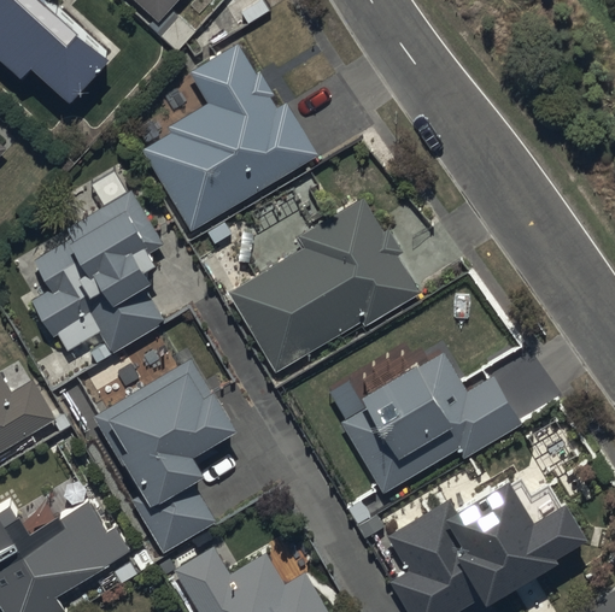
[(0,57),(22,77),(33,65),(69,99),(107,58),(47,1),(47,0),(0,0),(0,57)]
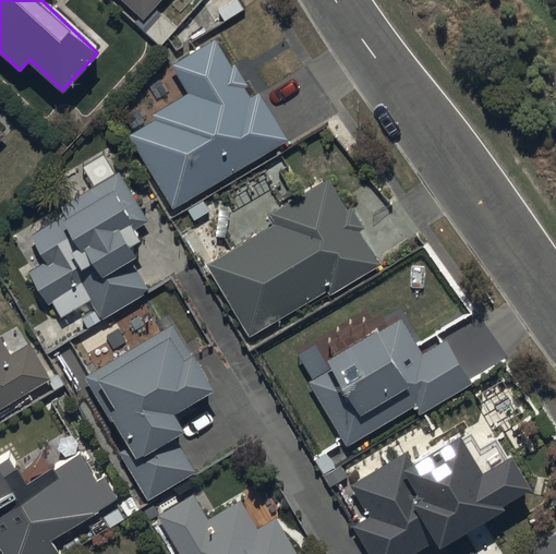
[(120,0),(143,21),(160,0),(120,0)]
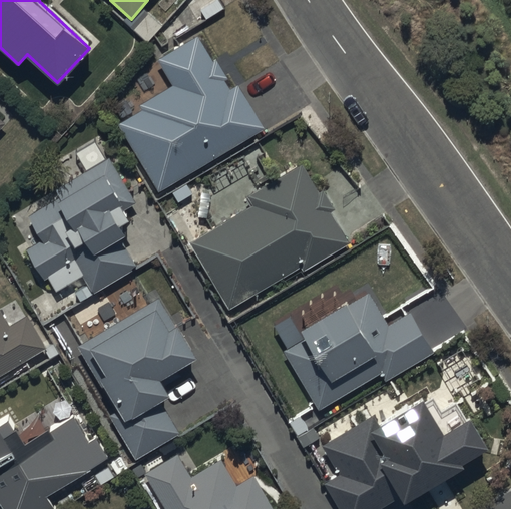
[(215,0),(207,0),(195,7),(202,19),(220,10),(215,0)]
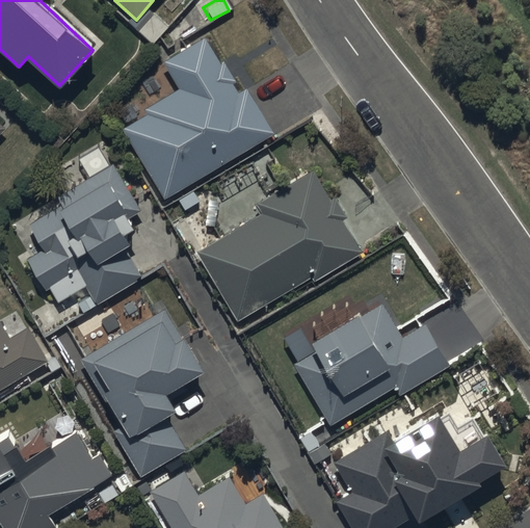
[(162,64),(177,89),(142,109),(147,116),(123,130),(163,202),(174,195),(183,211),(200,203),(189,185),(272,136),(245,88),(237,93),(233,85),(236,83),(223,62),(219,64),(205,40),(162,64)]
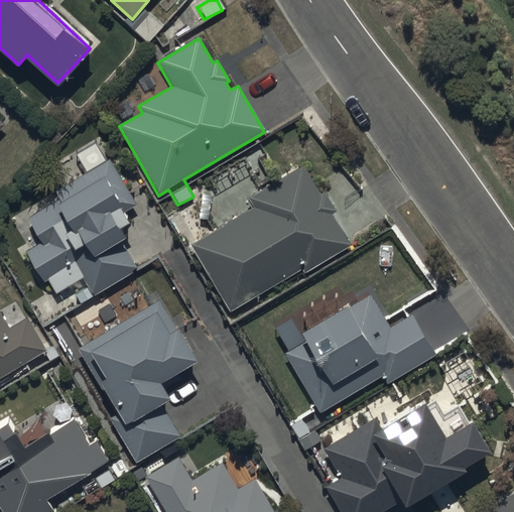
[(40,242),(25,251),(44,284),(48,281),(56,294),(84,279),(92,294),(137,268),(120,239),(128,234),(123,225),(131,220),(127,212),(135,207),(108,160),(55,192),(59,200),(27,220),(40,242)]
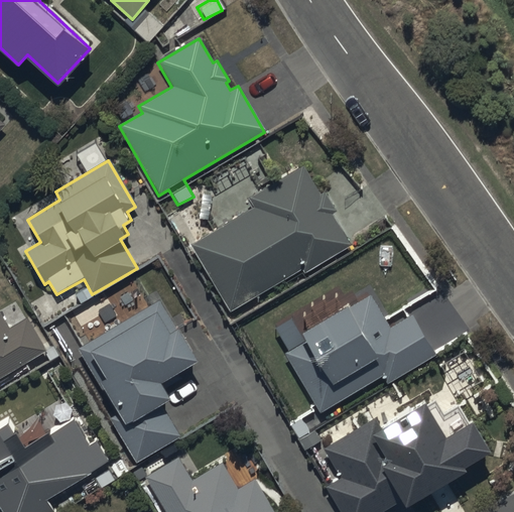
[(247,199),(252,208),(190,244),(230,310),(299,269),(301,274),(351,246),(333,215),(336,214),(324,194),(320,195),(303,166),(247,199)]
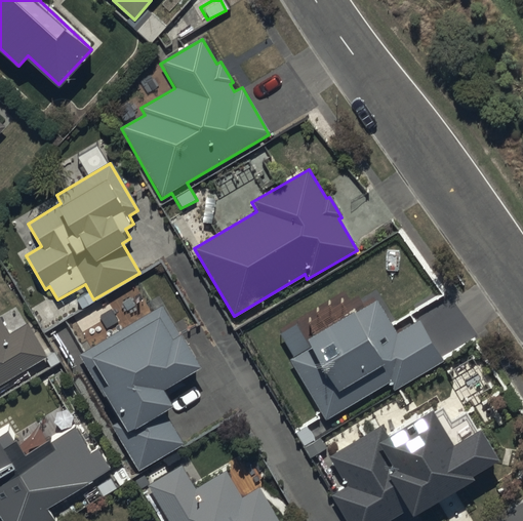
[(313,346),(288,361),(328,423),(388,385),(393,393),(442,361),(416,319),(397,331),(376,299),(356,313),(353,308),(307,336),(313,346)]
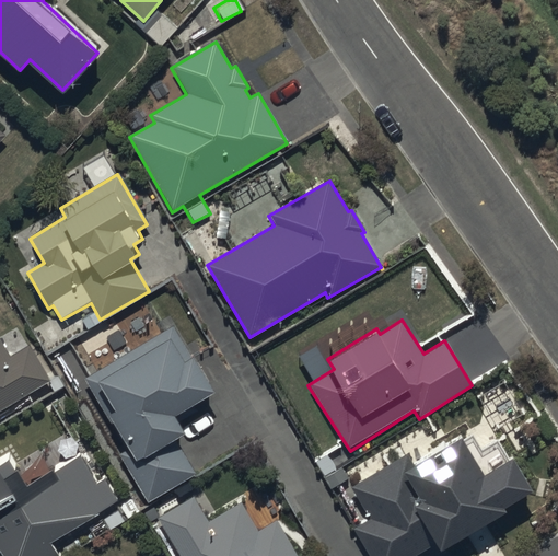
[(171,327),(83,380),(127,452),(119,456),(148,504),(196,475),(173,438),(187,429),(177,412),(214,390),(194,352),(187,357),(171,327)]
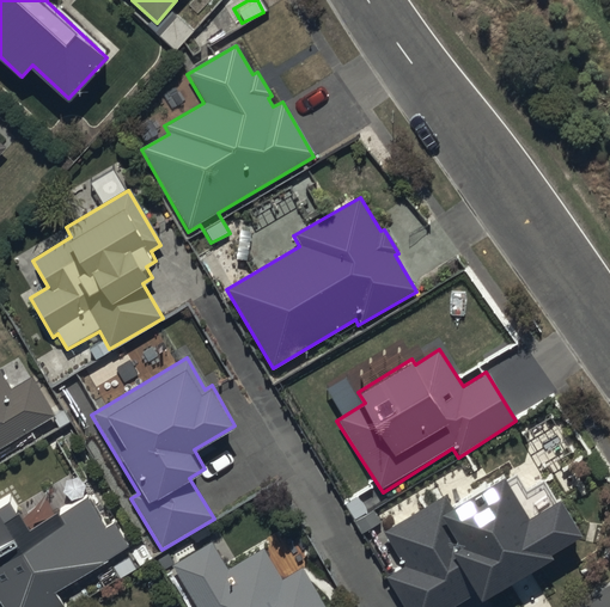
[(0,449),(54,417),(31,379),(11,392),(0,373),(0,449)]
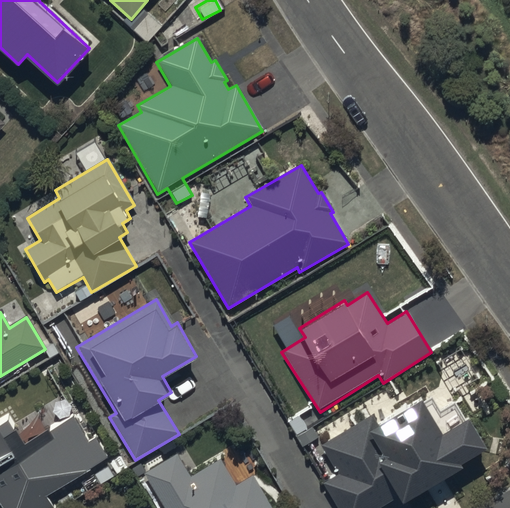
[(378,507),(400,495),(404,501),(464,464),(461,460),(487,445),(468,415),(442,431),(421,397),(377,425),(371,416),(320,447),(338,475),(323,484),(337,507),(378,507)]
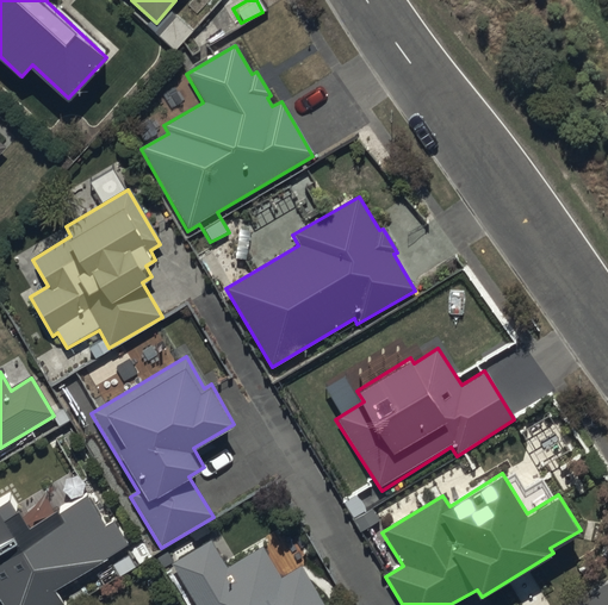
[(0,597),(5,604),(62,604),(55,592),(128,546),(112,522),(105,526),(86,496),(59,513),(56,510),(28,528),(8,497),(0,503),(0,597)]
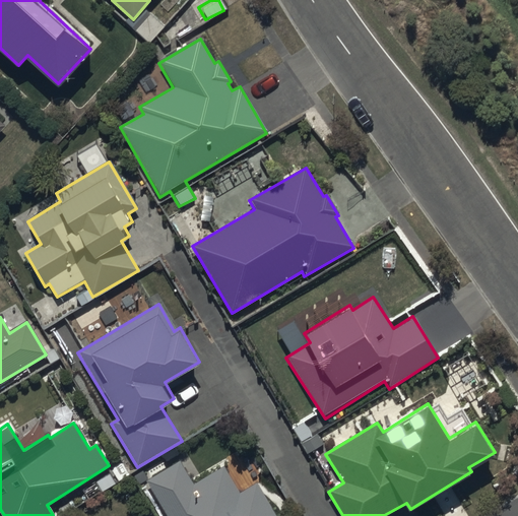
[(179,461),(144,481),(165,515),(275,515),(256,482),(237,494),(221,467),(193,485),(179,461)]
